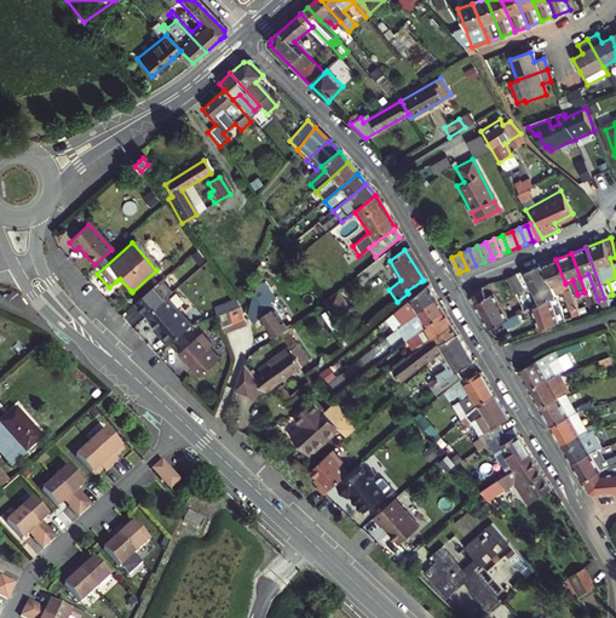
[(565,284),(556,259),(540,265),(553,292),(554,293),(559,292),(569,318),(576,315),(566,289),(565,284)]
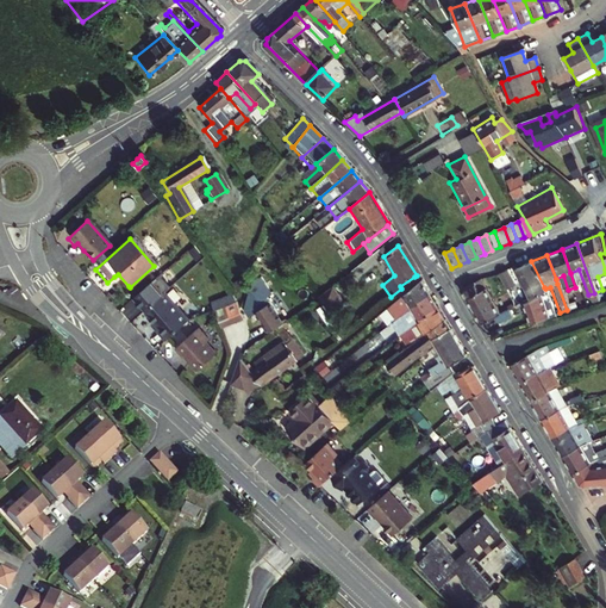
[(544,287),(531,261),(514,268),(529,297),(544,287)]
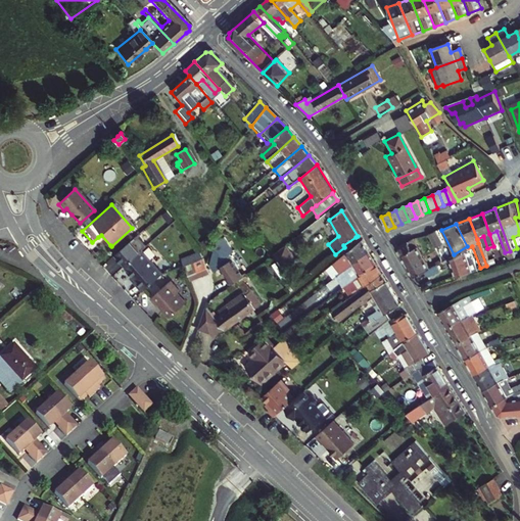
[(434,232),(428,234),(426,235),(433,247),(441,243),(434,232)]
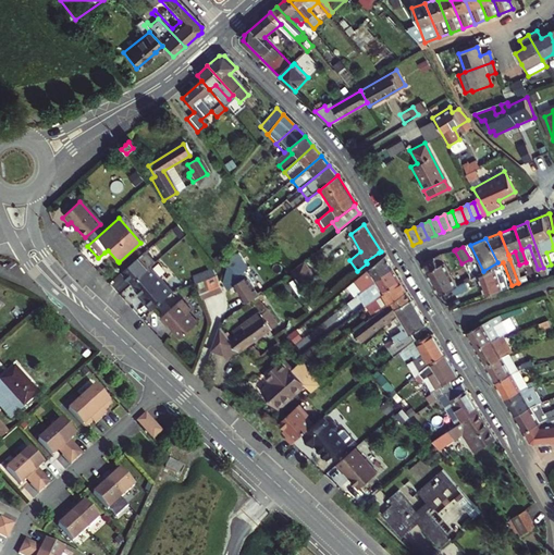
[(108,250),(105,253),(115,263),(118,261),(108,250)]
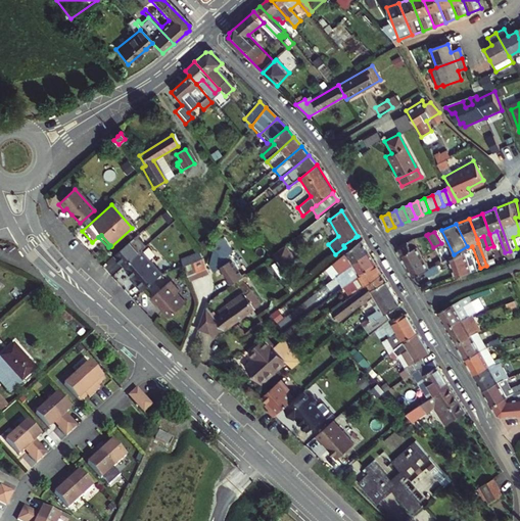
[(112,255),(123,266),(144,246),(135,235),(112,255)]
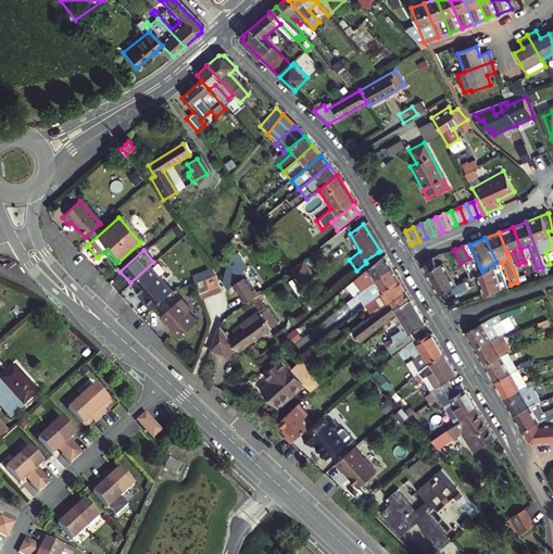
[(438,294),(451,288),(455,285),(440,257),(438,254),(434,256),(422,263),(420,264),(438,294)]
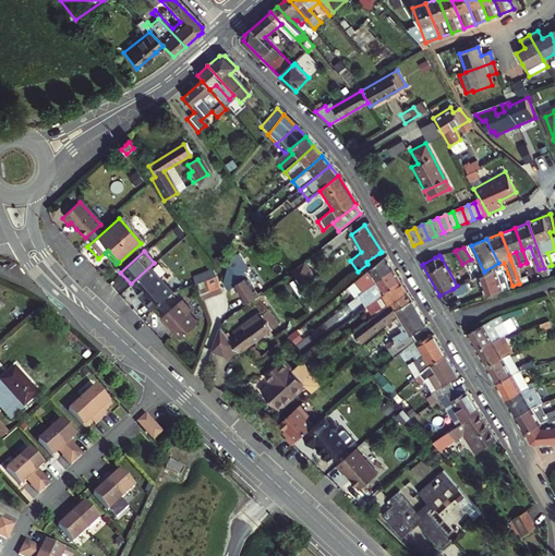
[(523,282),(515,257),(510,260),(519,283),(523,282)]
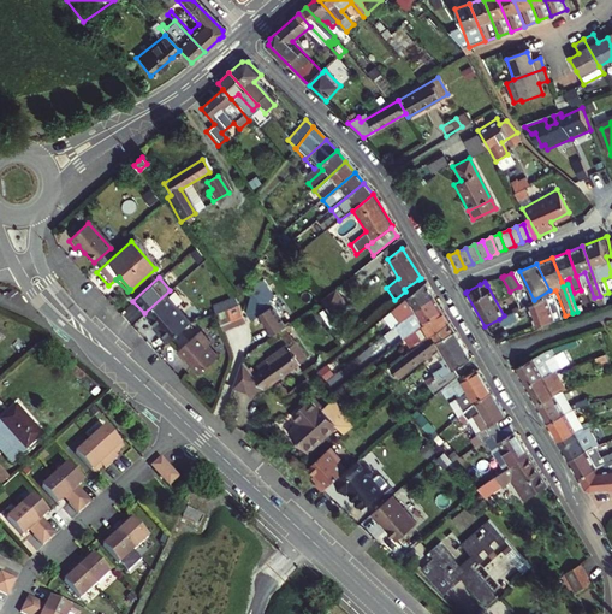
[(398,324),(431,299),(422,285),(391,311),(398,324)]
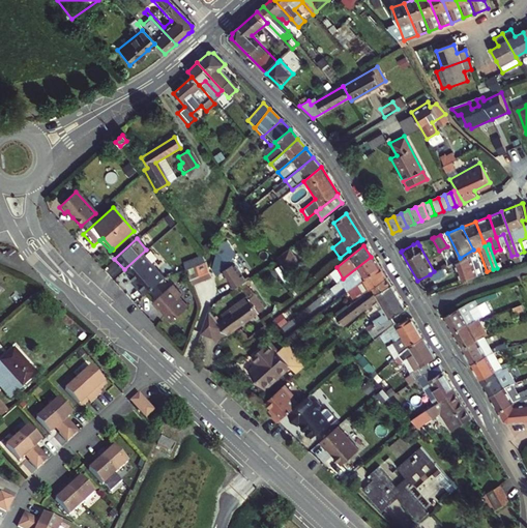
[(289,247),(276,257),(286,272),(298,263),(289,247)]
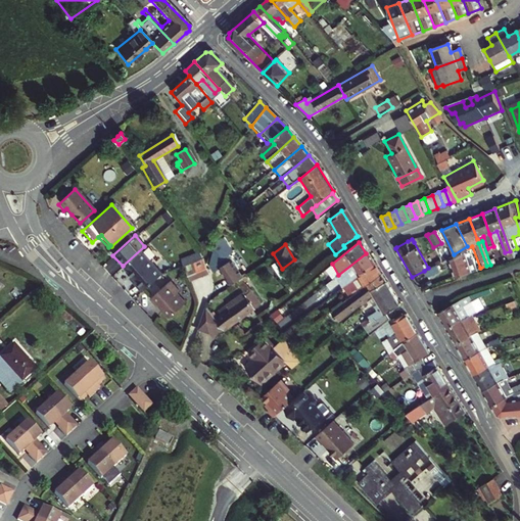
[(209,268),(213,272),(217,269),(227,285),(239,277),(220,248),(211,254),(210,259),(213,264),(209,268)]
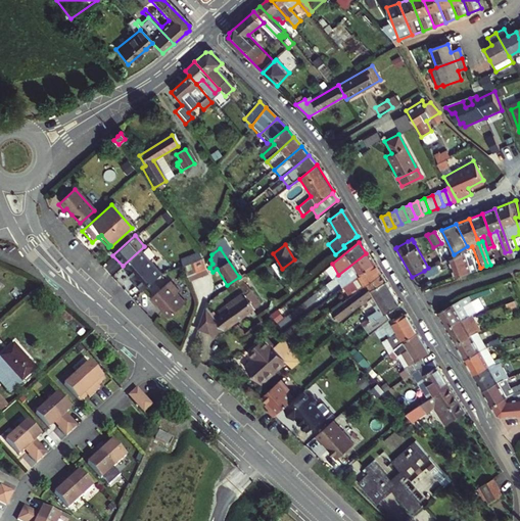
[(447,259),(454,278),(468,273),(464,257),(470,254),(469,250),(468,248),(447,259)]
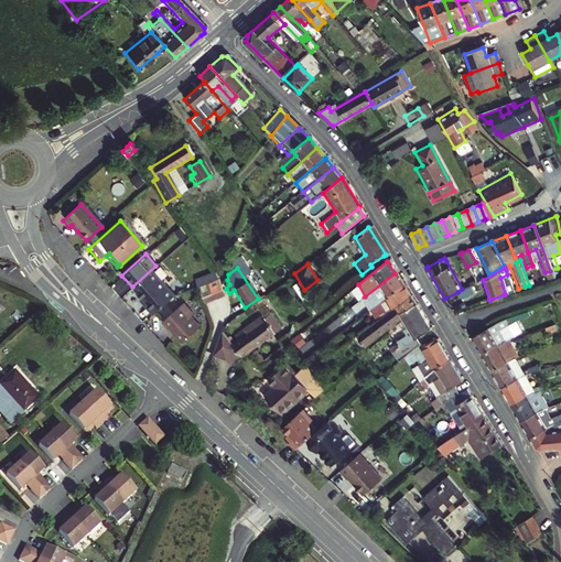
[(140,302),(152,315),(173,296),(151,271),(132,287),(143,300),(140,302)]
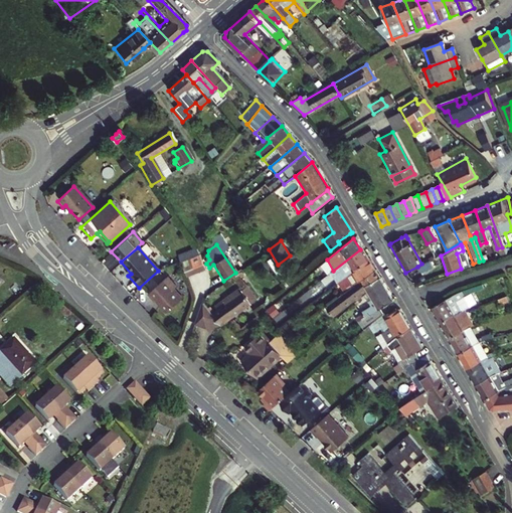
[(340,282),(366,261),(360,249),(333,271),(340,282)]
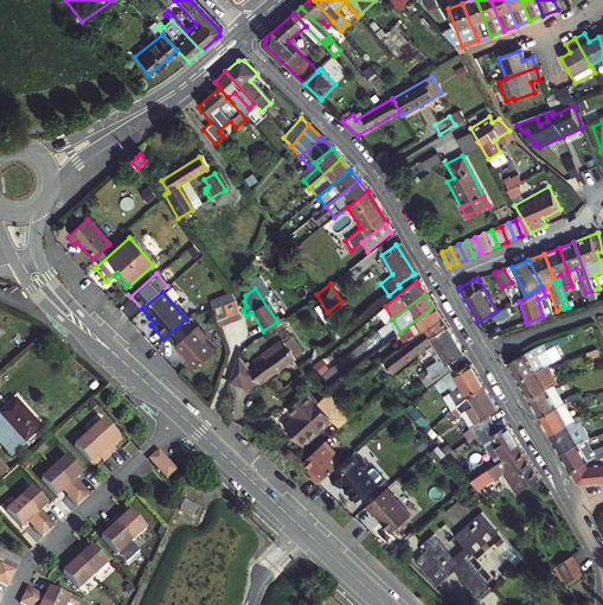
[(235,311),(230,300),(219,305),(226,322),(238,317),(236,311),(235,311)]
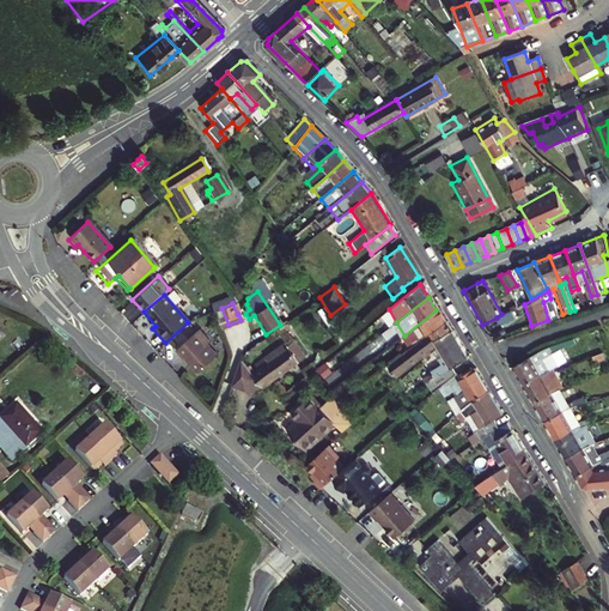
[(229,325),(221,308),(211,313),(218,330),(229,325)]
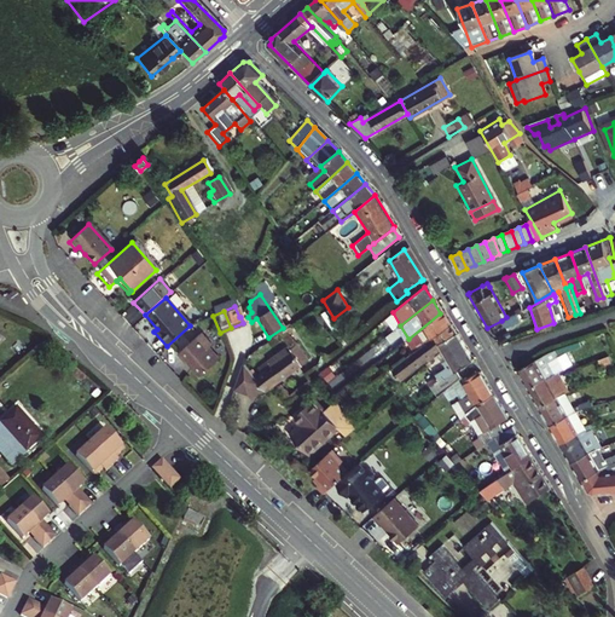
[(506,317),(502,321),(505,327),(518,319),(516,312),(506,317)]
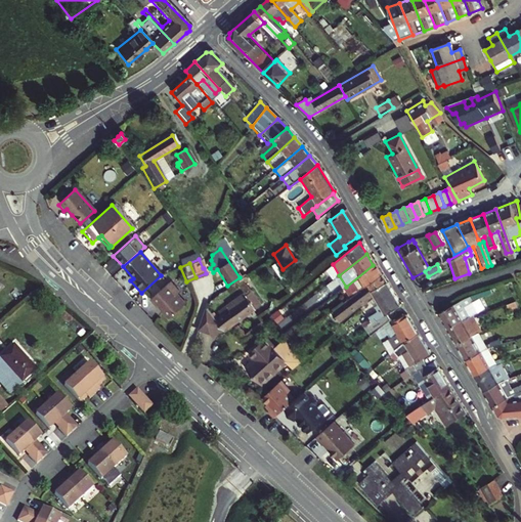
[(352,298),(380,275),(373,265),(346,287),(352,298)]
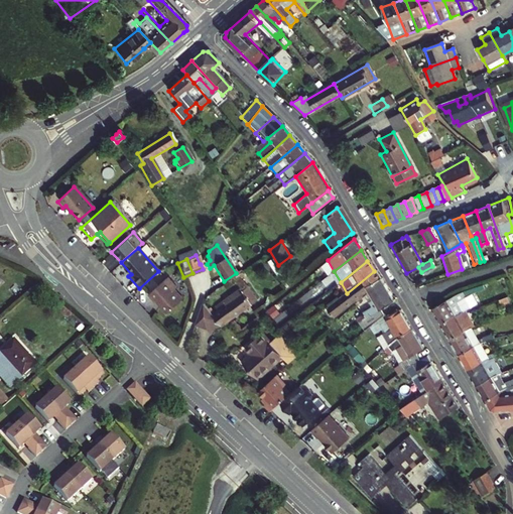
[(364,287),(379,279),(374,271),(347,293),(343,296),(326,308),(332,317),(367,291),(364,287)]
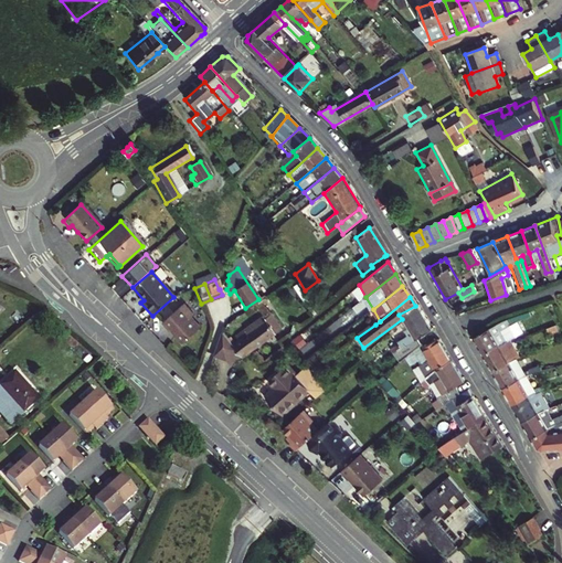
[(262,304),(251,311),(261,326),(247,335),(244,330),(234,337),(237,341),(232,346),(234,350),(239,357),(245,353),(274,335),(279,330),(262,304)]
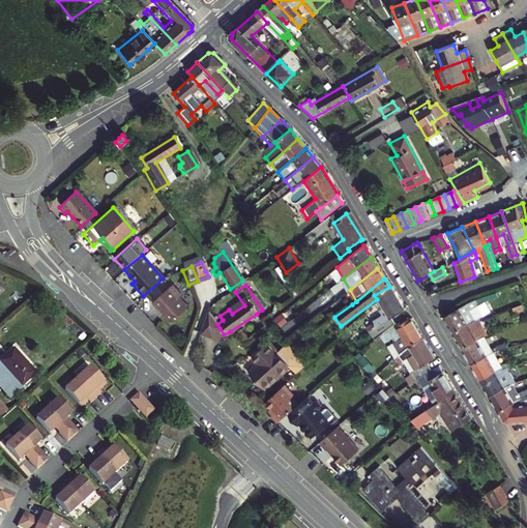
[(150,304),(157,311),(158,310),(163,313),(163,314),(163,315),(163,316),(170,323),(186,308),(177,298),(179,295),(170,286),(150,304)]
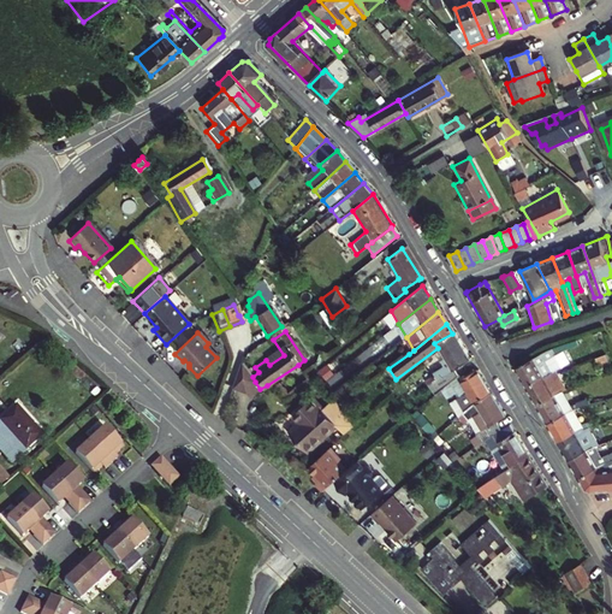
[(438,348),(438,349),(432,355),(444,376),(437,383),(441,389),(455,376),(451,370),(468,360),(452,334),(434,343),(438,348)]
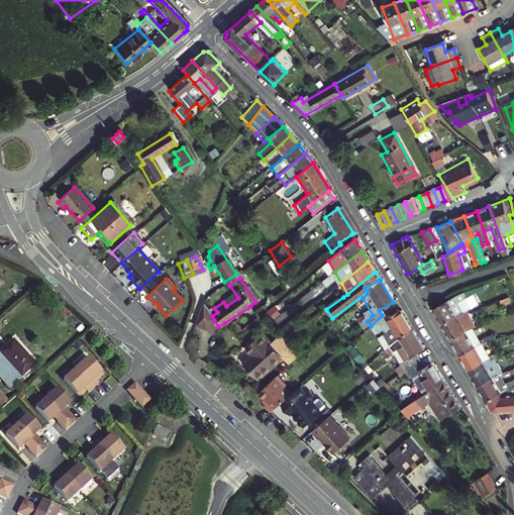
[(458,294),(431,309),(440,325),(456,316),(450,306),(461,300),(458,294)]
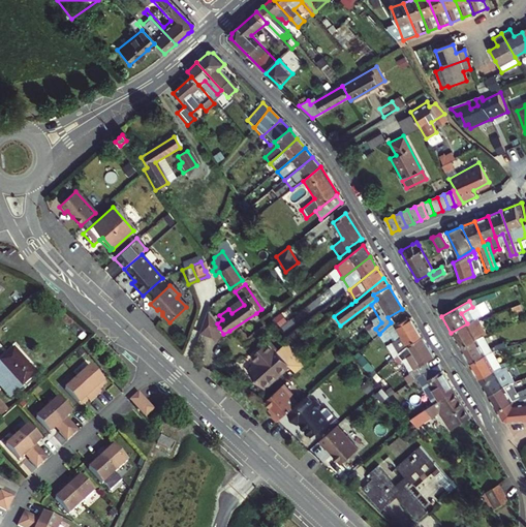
[(198,331),(210,335),(219,328),(217,323),(207,308),(198,331)]
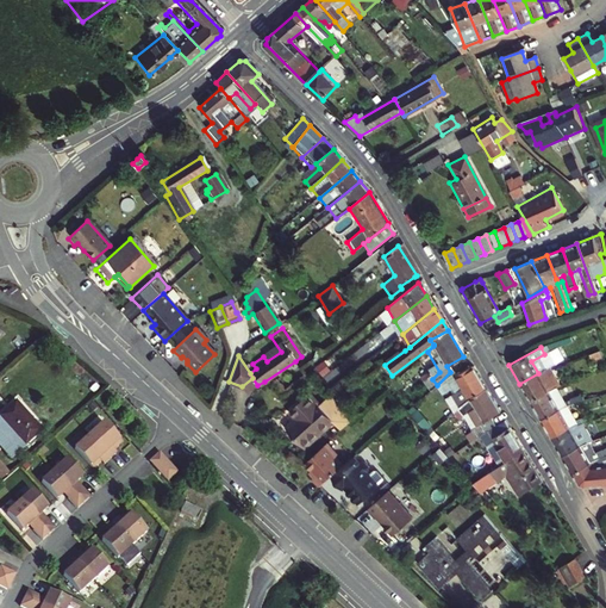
[(435,386),(439,394),(448,390),(450,395),(448,396),(456,410),(466,402),(483,391),(469,367),(454,377),(450,372),(437,385),(435,386)]
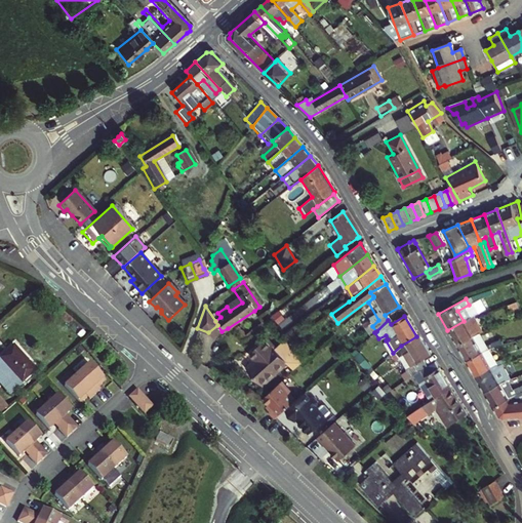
[(472,335),(464,321),(447,330),(456,345),(472,335)]
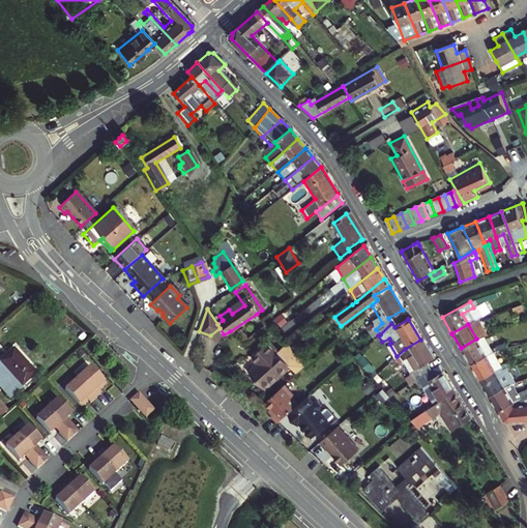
[(210,335),(214,342),(224,334),(220,328),(210,335)]
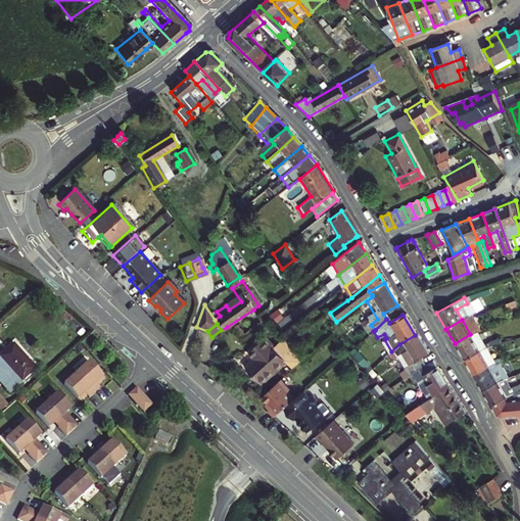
[(479,325),(471,329),(473,333),(481,328),(479,325)]
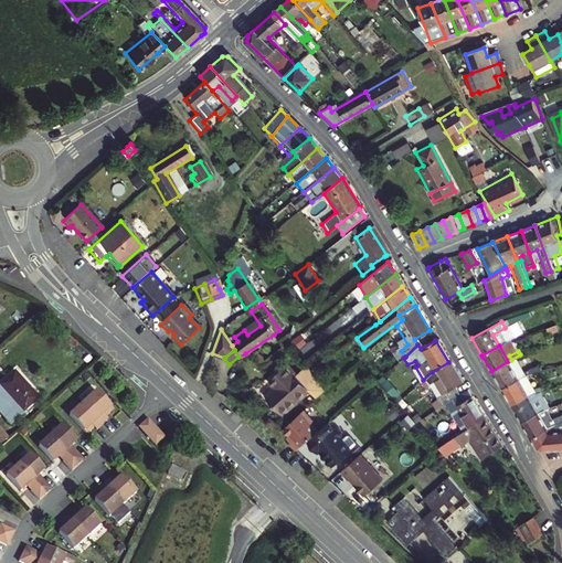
[(315,364),(310,358),(305,362),(309,369),(315,364)]
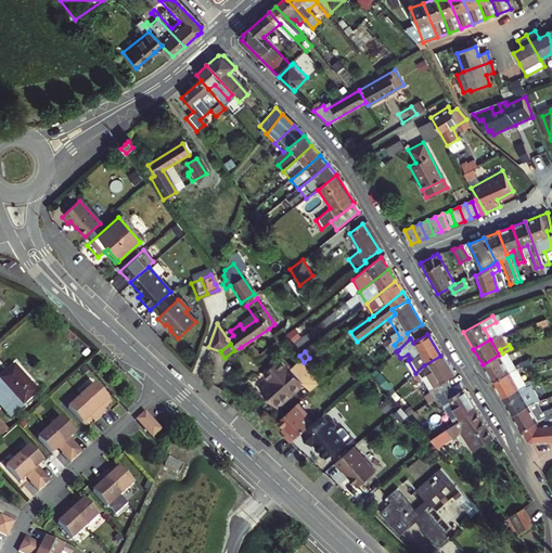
[(509,371),(499,355),(483,364),(491,381),(509,371)]
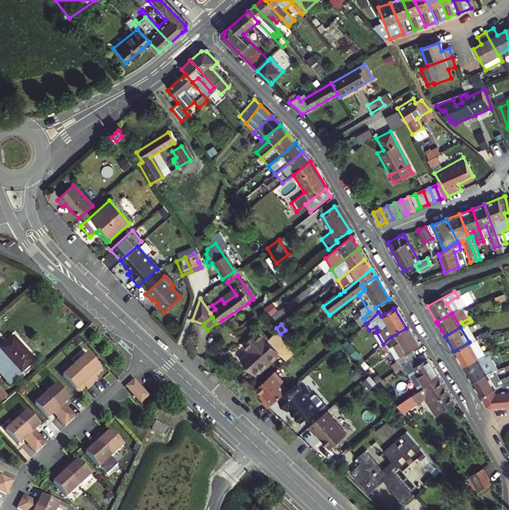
[(417,345),(406,328),(391,337),(401,354),(395,358),(399,365),(413,356),(409,349),(417,345)]
